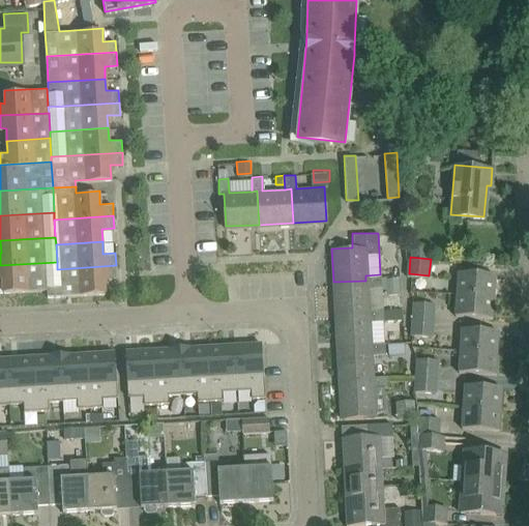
[(57,262),(0,265),(0,278),(2,278),(3,291),(47,288),(47,295),(58,294),(57,269),(57,262)]
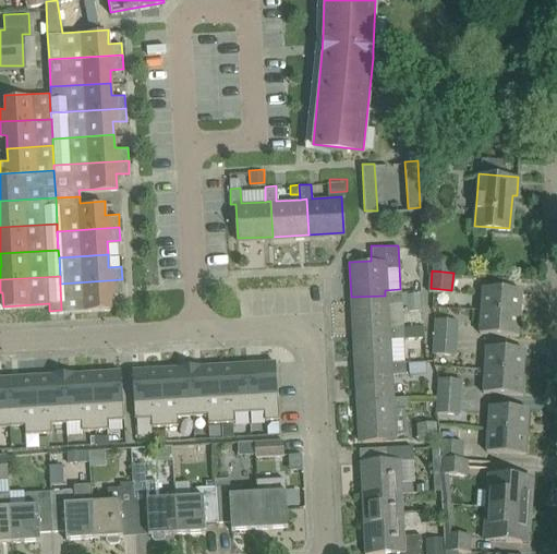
[(122,279),(60,284),(61,310),(110,308),(110,293),(123,292),(122,279)]
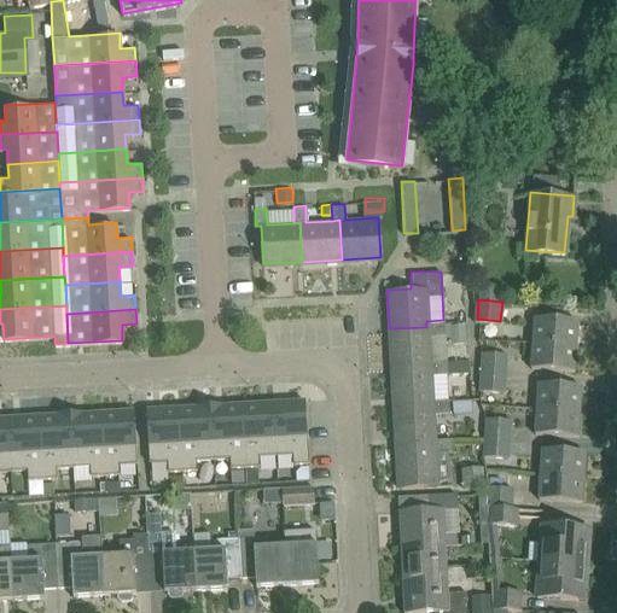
[(534,315),(531,340),(575,343),(577,317),(534,315)]
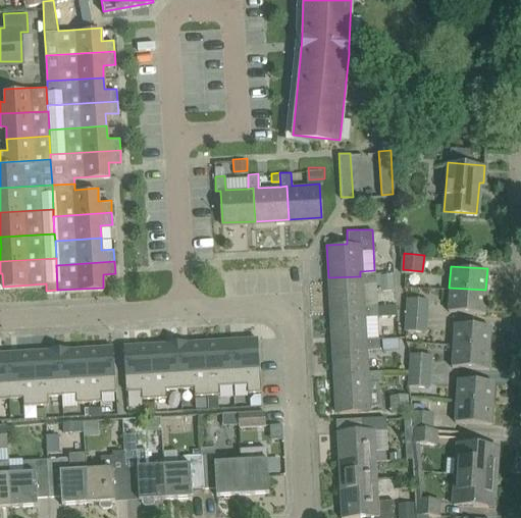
[(360,276),(328,277),(330,311),(362,309),(361,304),(376,303),(375,280),(374,270),(360,271),(360,276)]
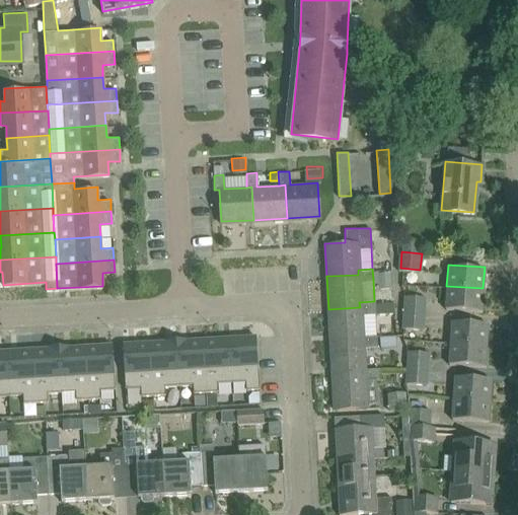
[(390,271),(377,271),(377,282),(377,283),(390,282),(390,271)]
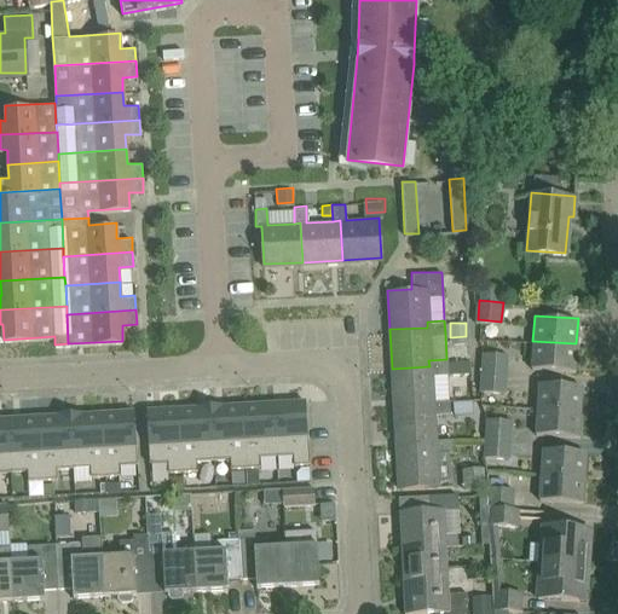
[(576,343),(532,341),(531,366),(575,369),(576,343)]
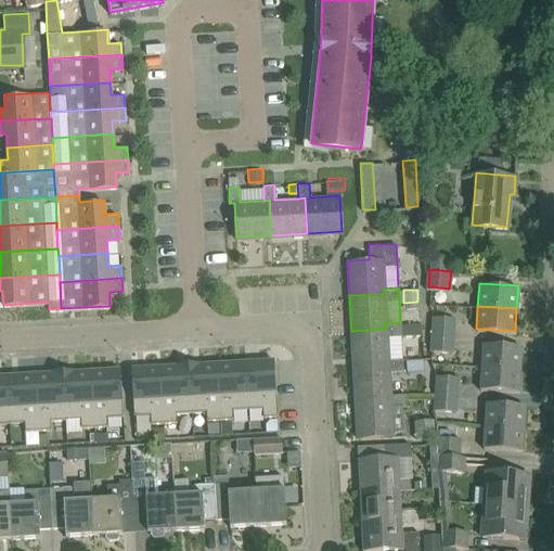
[(455,317),(432,315),(430,331),(454,333),(455,317)]
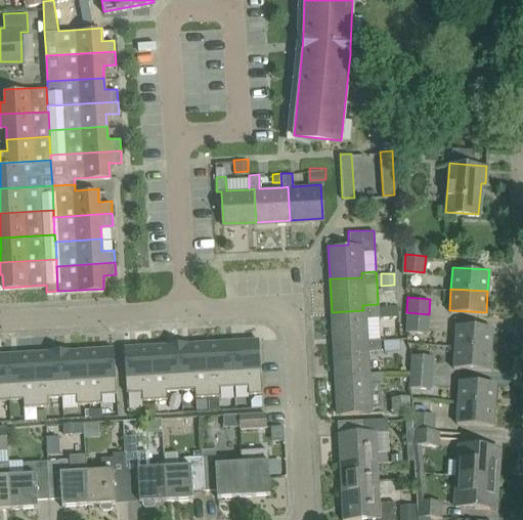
[(363,310),(332,312),(334,345),(365,343),(365,339),(364,316),(379,315),(378,304),(362,305),(363,310)]
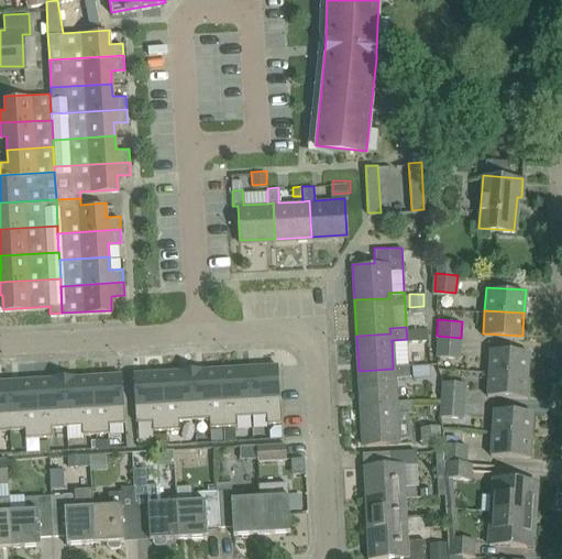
[(426,327),(406,327),(407,339),(427,338),(426,327)]
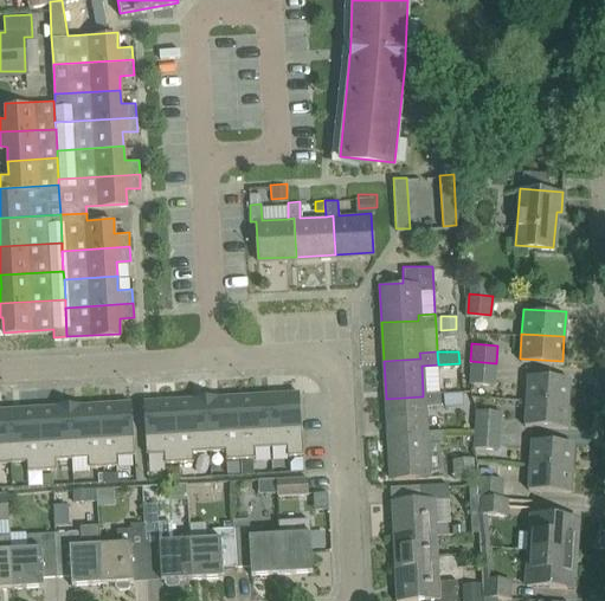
[(496,363),(470,361),(469,380),(495,381),(496,363)]
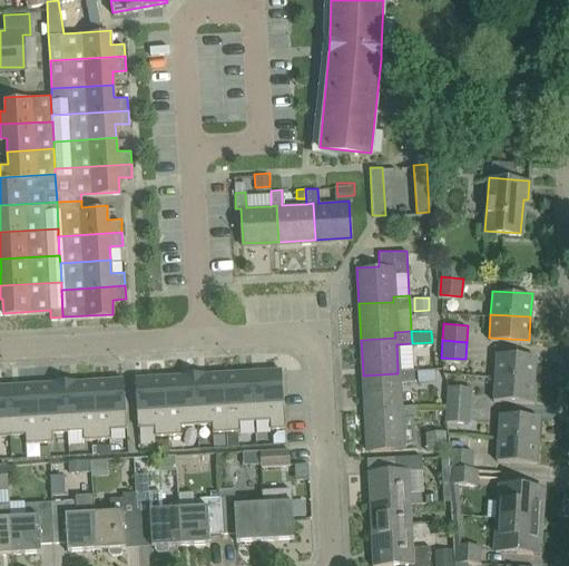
[(496,351),(493,374),(533,378),(536,354),(496,351)]
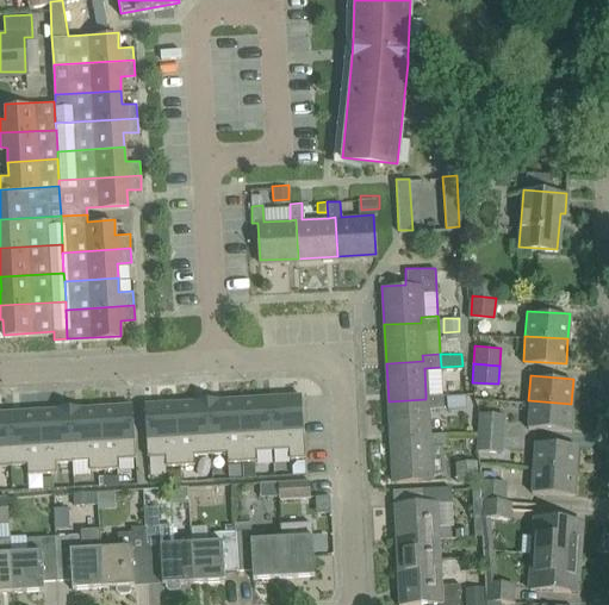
[(300,393),(268,394),(272,448),(289,447),(289,456),(304,455),(300,393)]
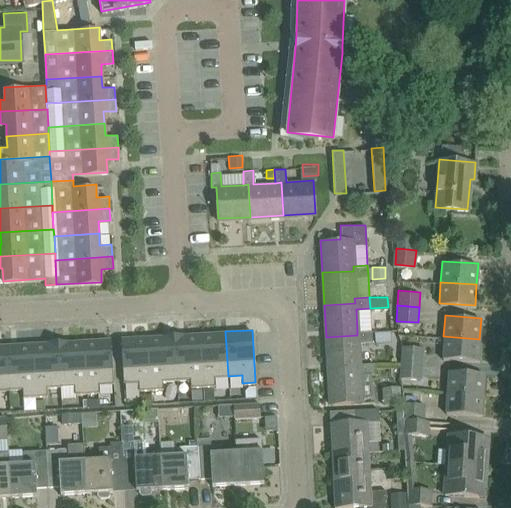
[(357,335),(326,337),(327,369),(359,368),(359,362),(358,341),(371,340),(371,330),(357,331),(357,335)]
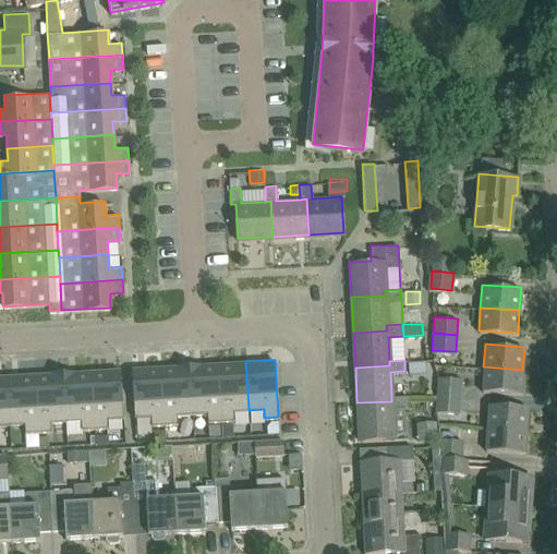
[(424,360),(408,361),(409,372),(425,371),(424,360)]
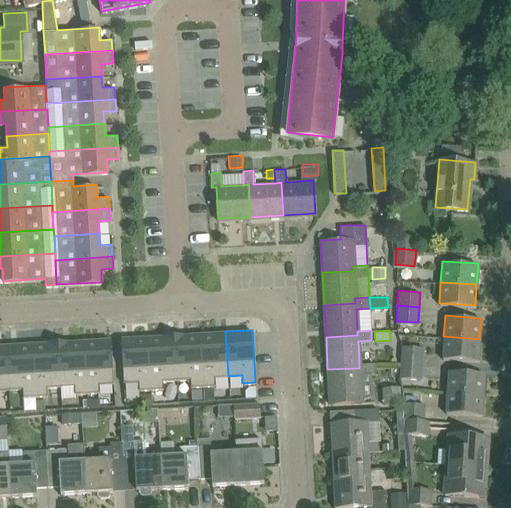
[(225,331),(199,333),(202,385),(214,384),(214,376),(228,376),(225,331)]
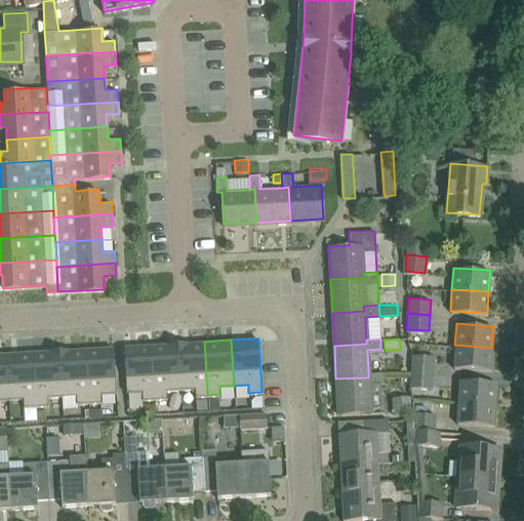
[(172,343),(151,345),(154,398),(167,397),(166,389),(180,389),(177,342),(172,342),(172,343)]
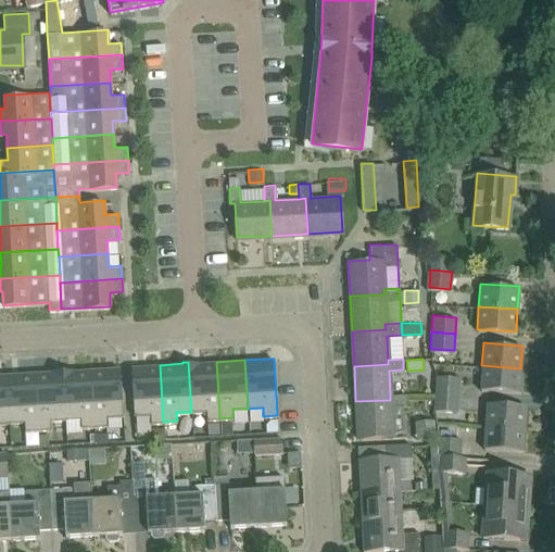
[(194,362),(188,362),(191,412),(206,411),(206,419),(219,418),(216,362),(194,363),(194,362)]
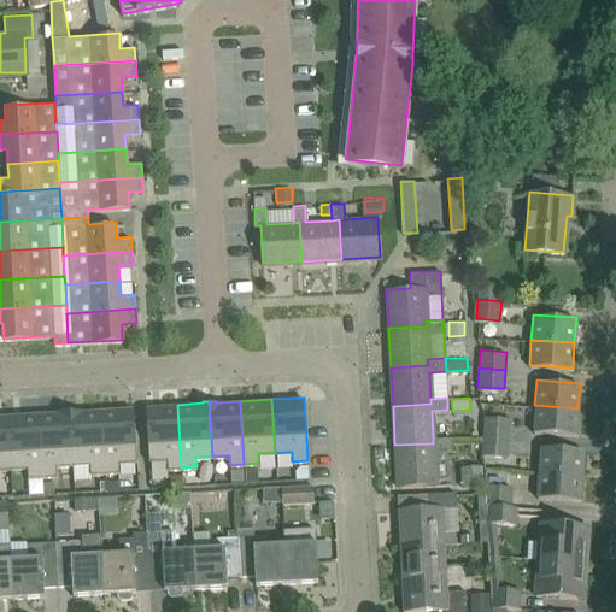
[(177,405),(145,406),(148,460),(166,459),(166,469),(181,468),(177,405)]
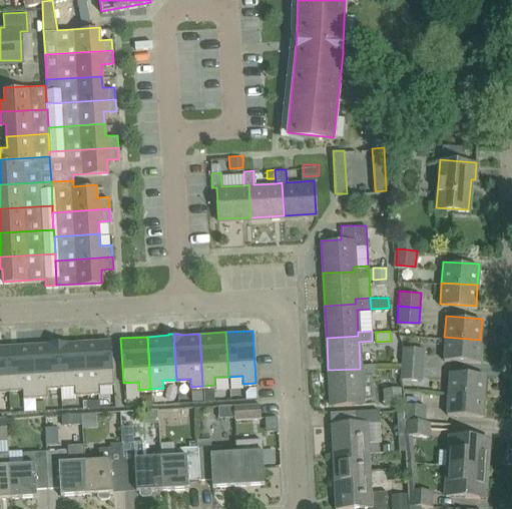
[(480,340),(444,337),(443,358),(479,361),(480,340)]
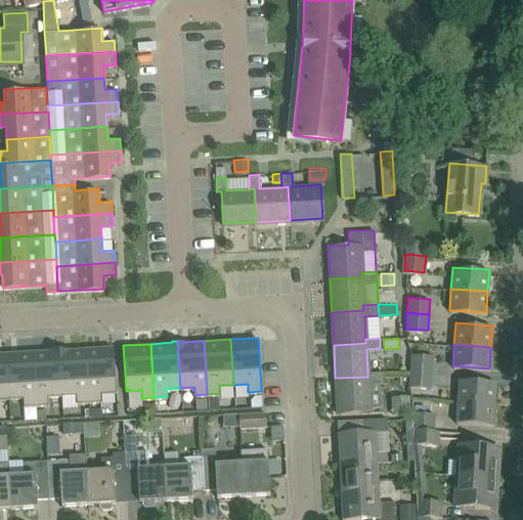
[(113,346),(85,347),(88,401),(100,400),(100,392),(116,391),(113,346)]
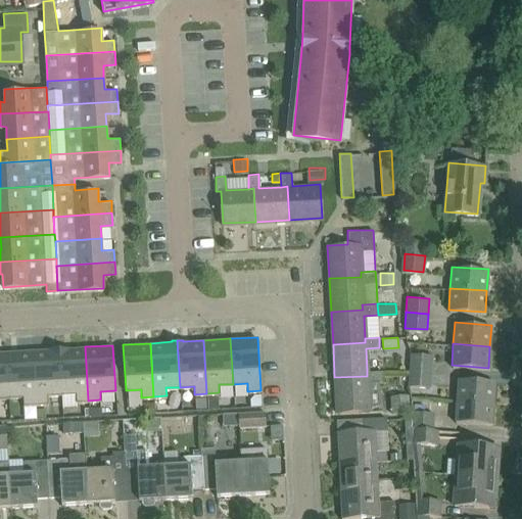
[(64,347),(58,347),(61,393),(76,392),(76,400),(88,400),(85,346),(64,347)]
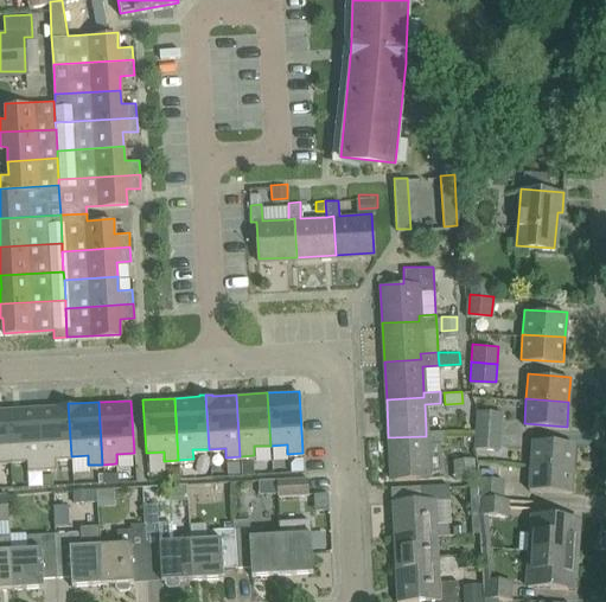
[(62,404),(38,405),(42,468),(56,467),(55,458),(71,456),(68,403),(62,403),(62,404)]
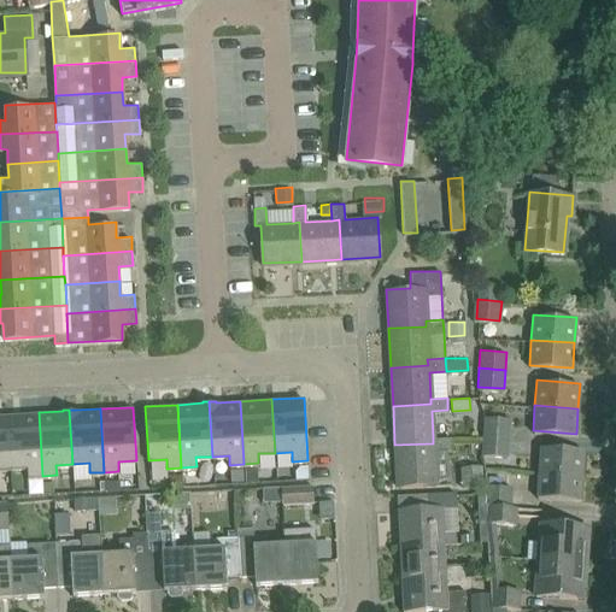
[(39,412),(7,415),(10,468),(27,466),(28,476),(42,476),(39,412)]
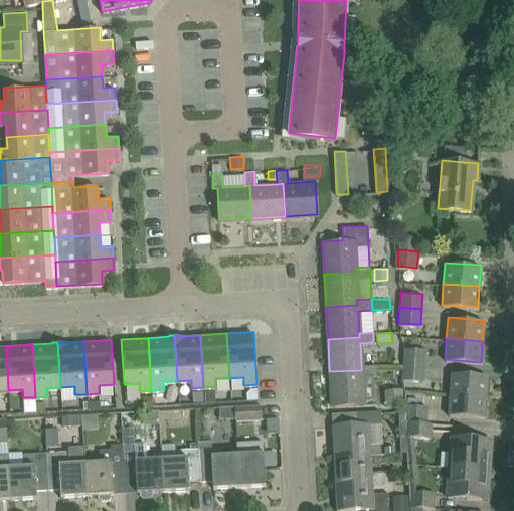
[(6,346),(0,346),(0,390),(8,390),(6,346)]
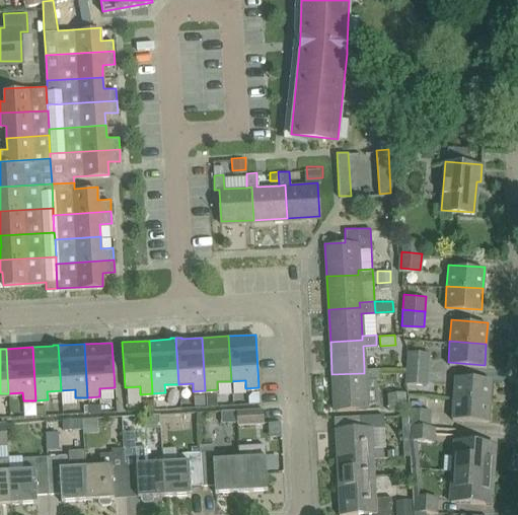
[(429,351),(407,349),(405,365),(428,367),(429,351)]
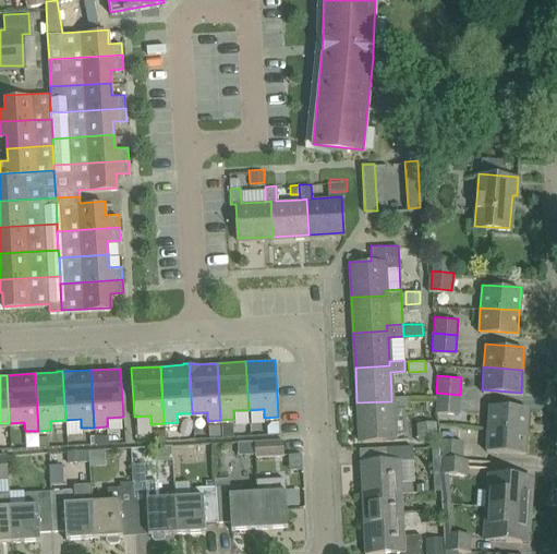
[(460,395),(436,393),(435,409),(459,412),(460,395)]
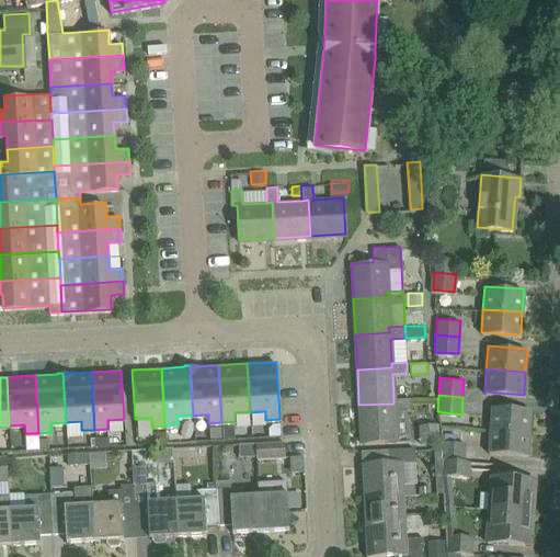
[(393,404),(358,405),(361,441),(396,439),(393,409),(409,408),(409,397),(393,397),(393,404)]
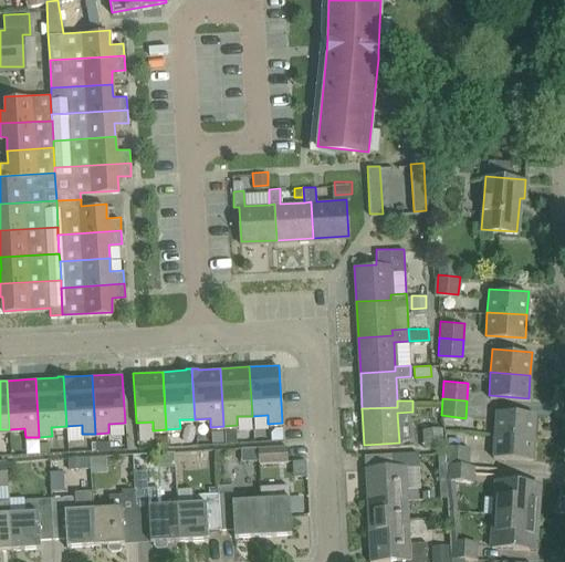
[(495,409),(494,433),(534,435),(535,412),(495,409)]
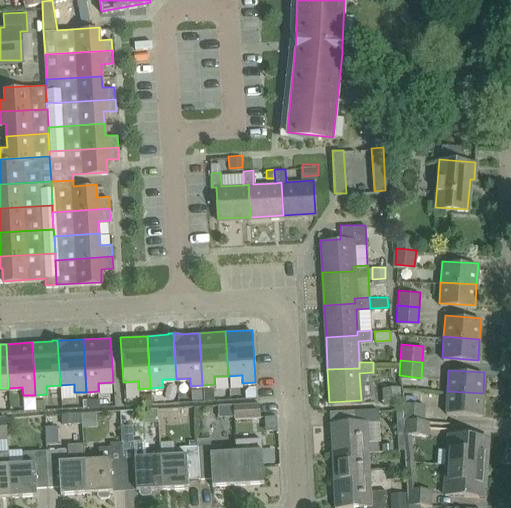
[(248,385),(244,389),(245,395),(255,394),(255,384),(248,385)]
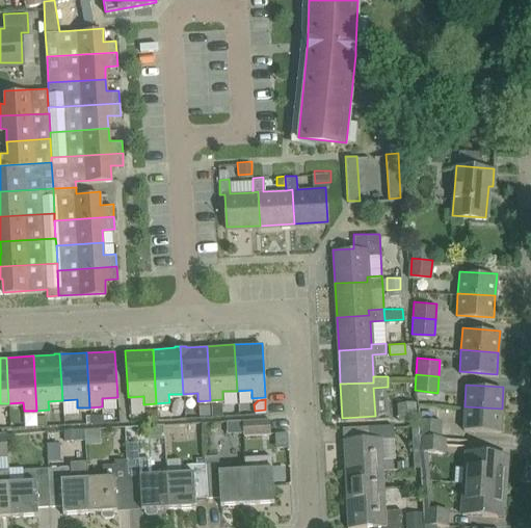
[(416,400),(396,401),(397,419),(417,418),(416,400)]
